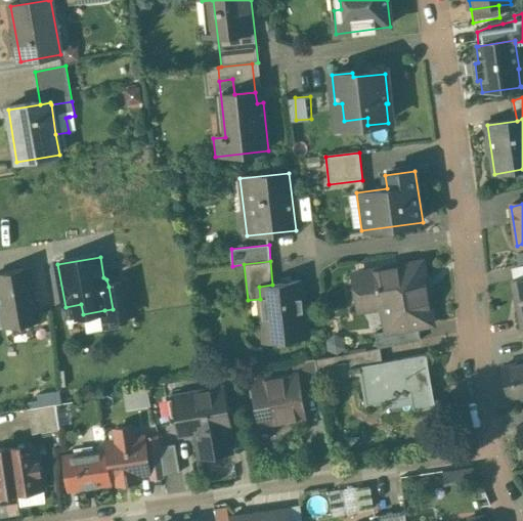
[(427,291),(415,293),(409,266),(353,276),(357,303),(382,298),(381,291),(388,290),(395,331),(395,332),(419,328),(433,326),(427,291)]
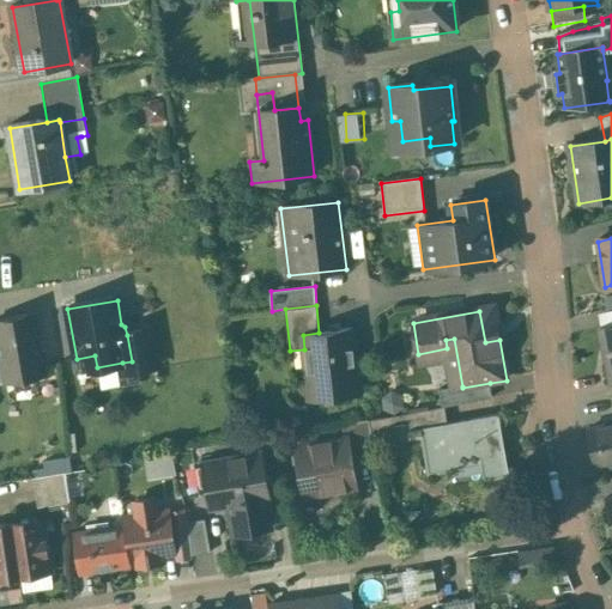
[(35,315),(0,321),(0,353),(0,357),(0,384),(46,377),(40,345),(35,315)]
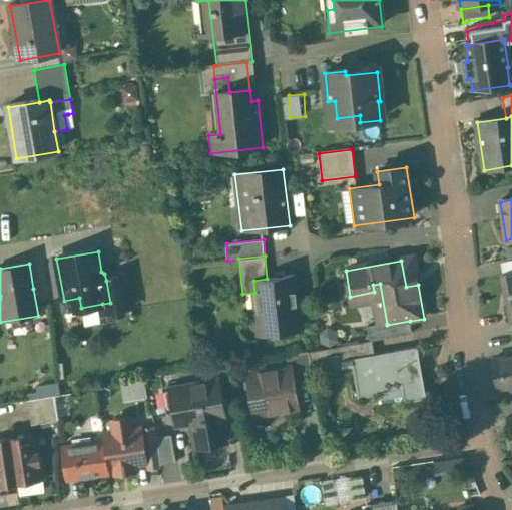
[(511,274),(503,276),(511,318),(511,274)]
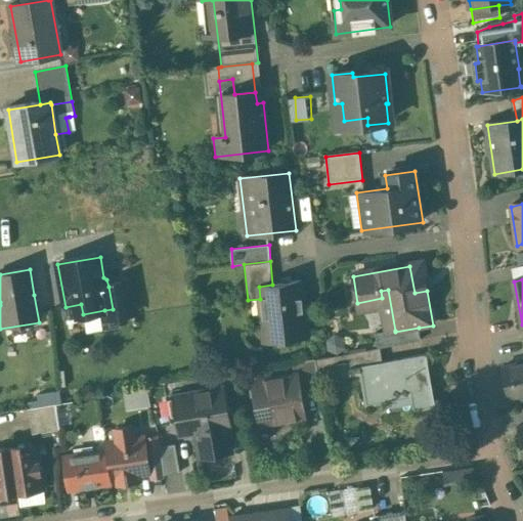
[(272,285),(259,287),(260,299),(264,298),(266,314),(262,314),(265,342),(308,338),(301,281),(272,285)]
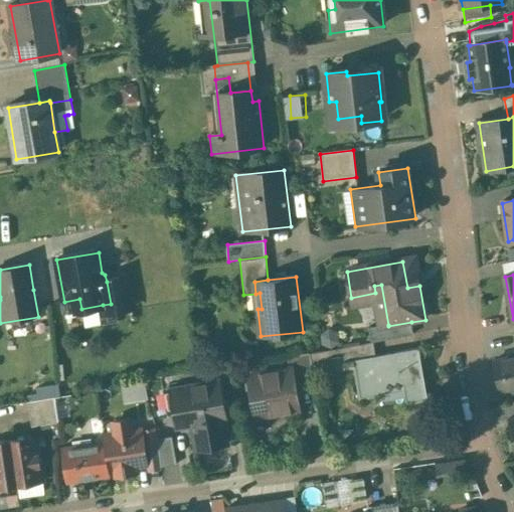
[(127,278),(107,282),(111,304),(103,305),(104,314),(133,309),(127,278)]
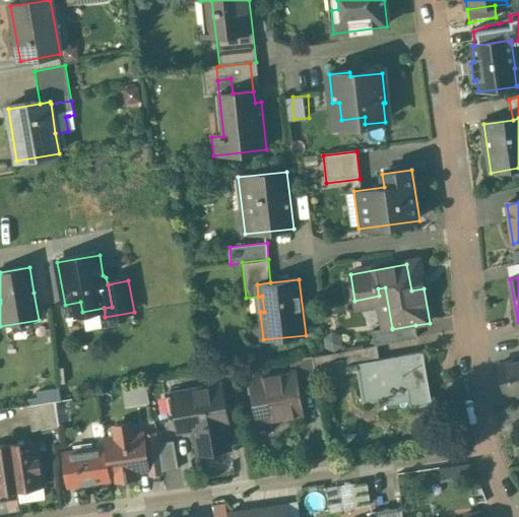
[(56,288),(34,293),(37,311),(40,311),(40,310),(60,306),(56,288)]
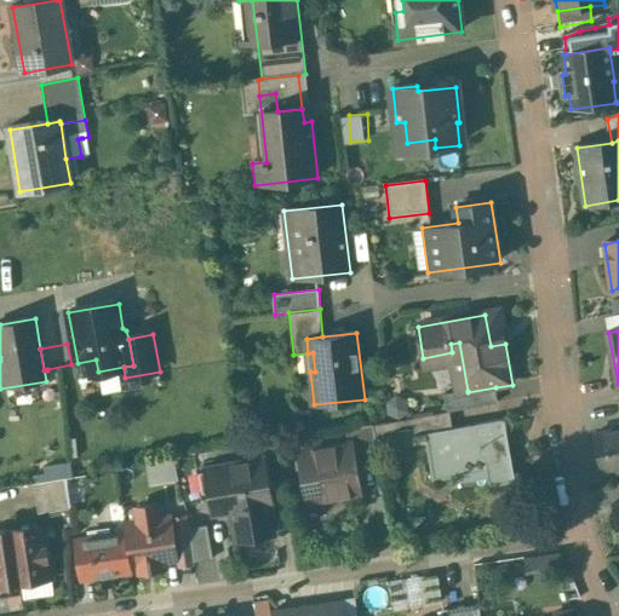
[(78,363),(74,363),(76,380),(80,384),(99,380),(98,372),(96,360),(78,363)]
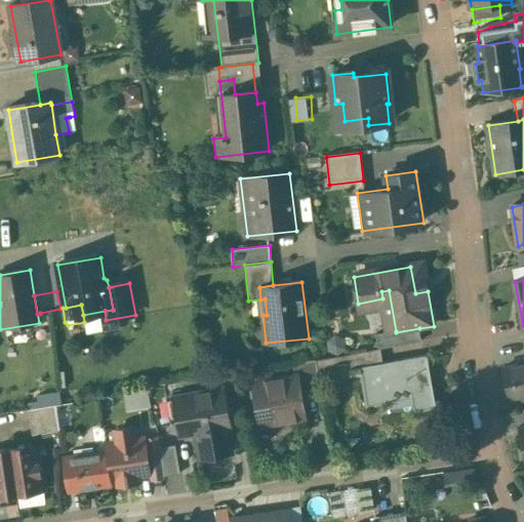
[(396,331),(376,334),(378,350),(421,343),(419,328),(396,332),(396,331)]
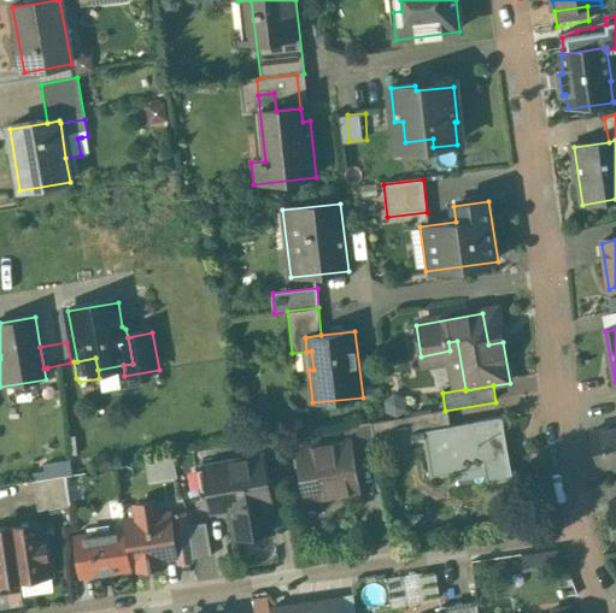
[(447,411),(410,417),(412,440),(424,437),(423,431),(451,426),(447,411)]
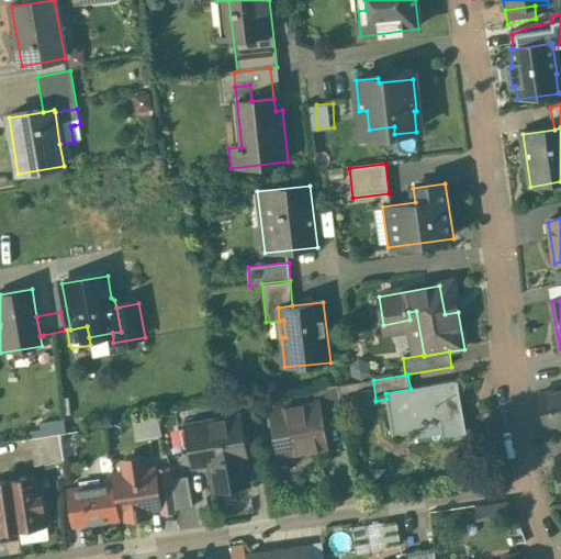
[(411,389),(385,393),(386,399),(393,436),(441,427),(444,442),(467,438),(461,406),(459,407),(455,383),(457,383),(457,381),(411,389)]
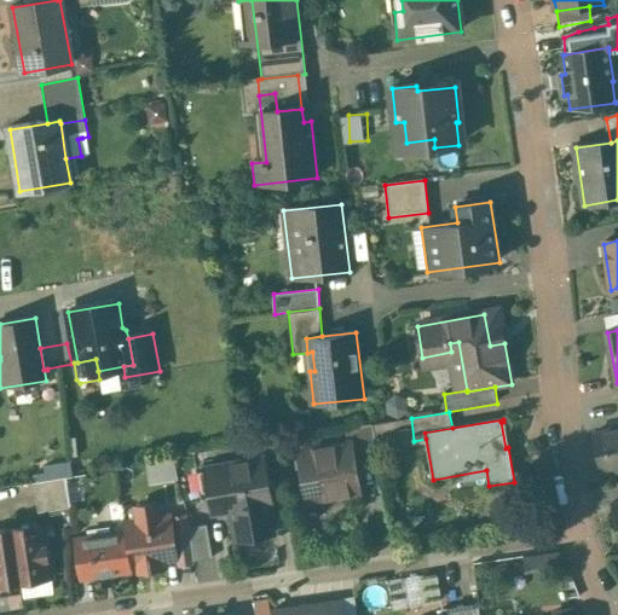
[(373,425),(346,429),(348,444),(351,444),(354,463),(379,459),(373,425)]
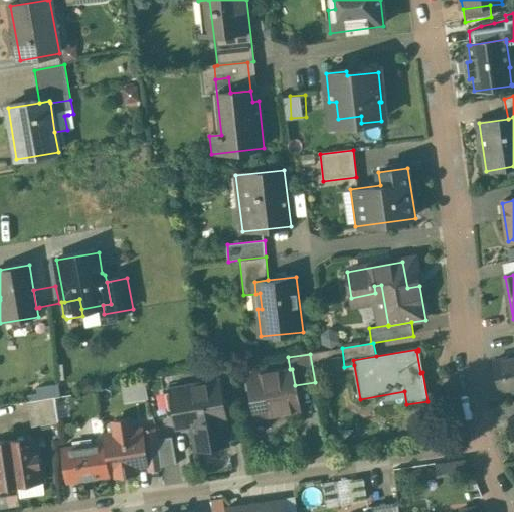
[(513,357),(493,362),(499,391),(513,387),(513,357)]
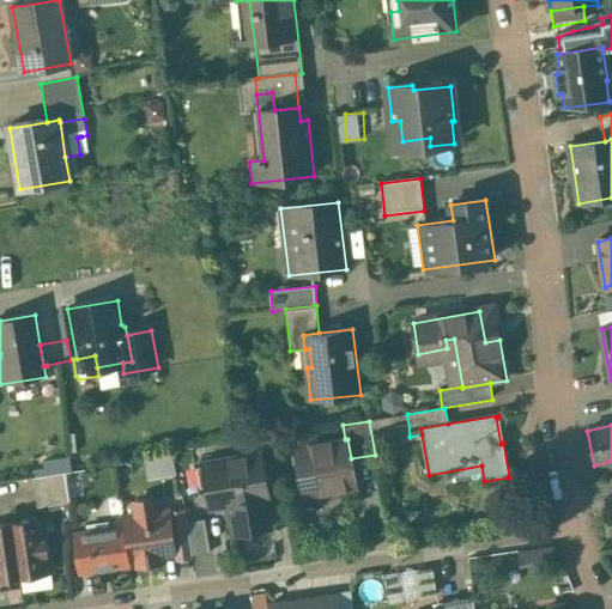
[(345,439),(297,448),(297,451),(292,456),(294,464),(301,469),(306,497),(356,487),(351,458),(347,439),(345,439)]
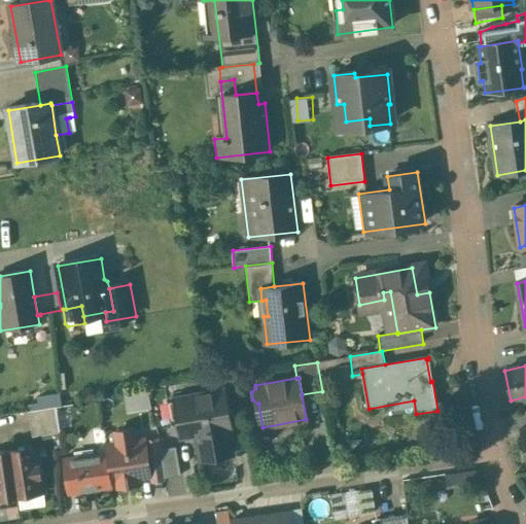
[(226,390),(173,399),(180,439),(197,435),(229,430),(233,429),(226,390)]
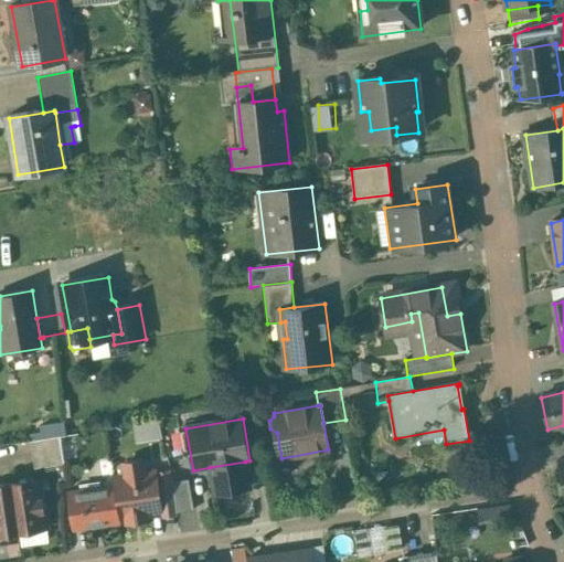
[(61,437),(32,442),(35,469),(64,465),(61,437)]
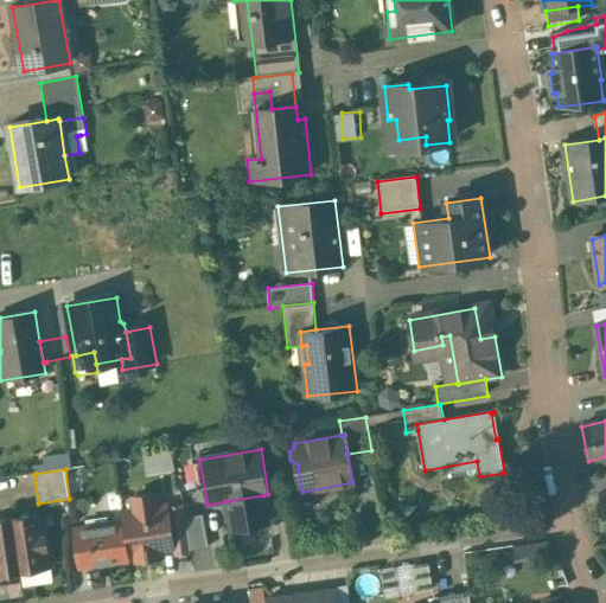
[(263,495),(227,501),(231,530),(268,524),(263,495)]
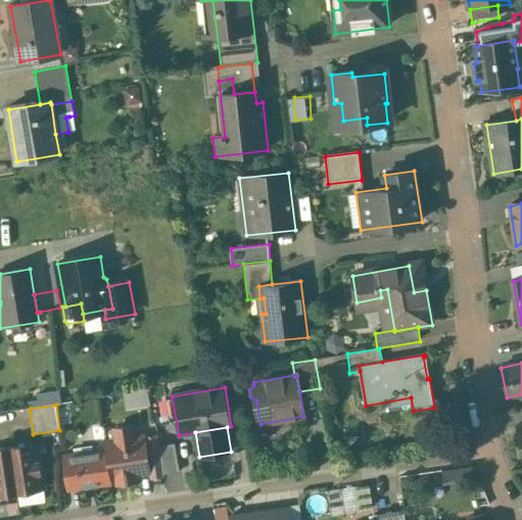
[(131,428),(116,430),(119,441),(105,443),(106,450),(110,478),(119,477),(120,483),(134,481),(133,475),(149,473),(147,458),(145,446),(144,438),(133,439),(131,428)]
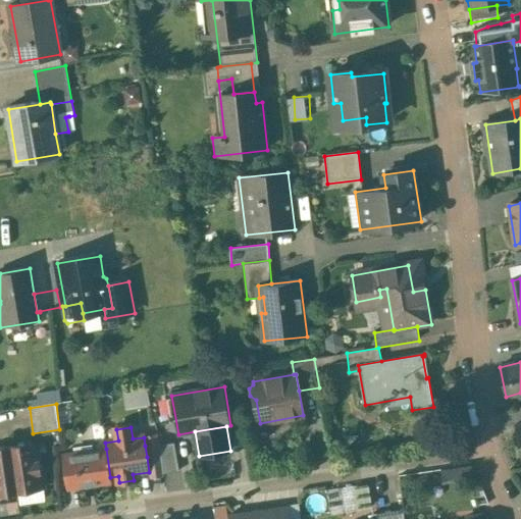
[(159,444),(145,446),(147,457),(161,455),(159,444)]
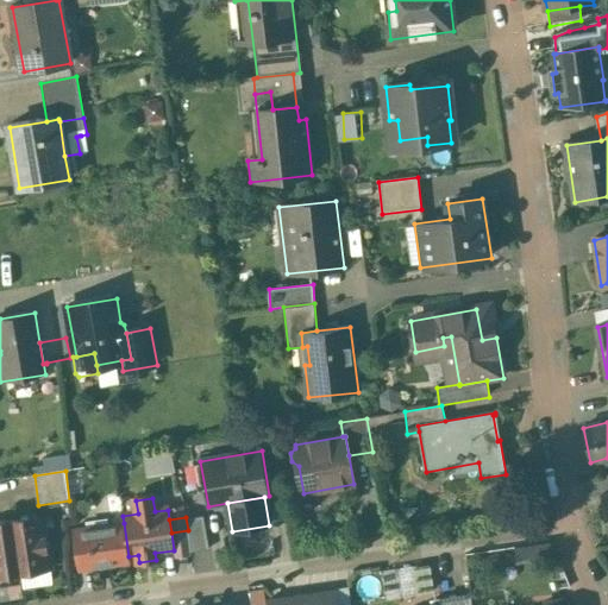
[(204,517),(187,520),(188,530),(192,553),(210,550),(204,517)]
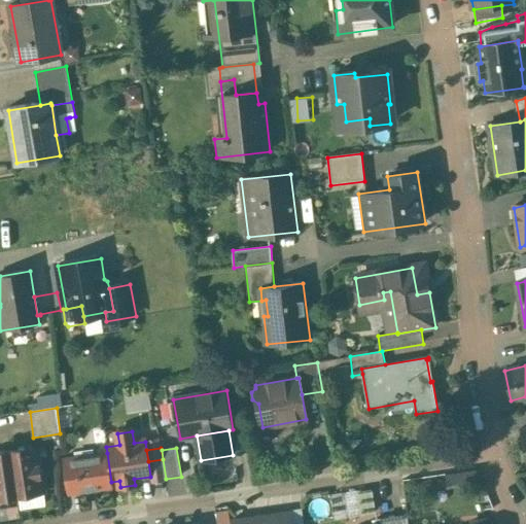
[(26,450),(0,453),(0,498),(44,492),(37,450),(27,452),(26,450)]
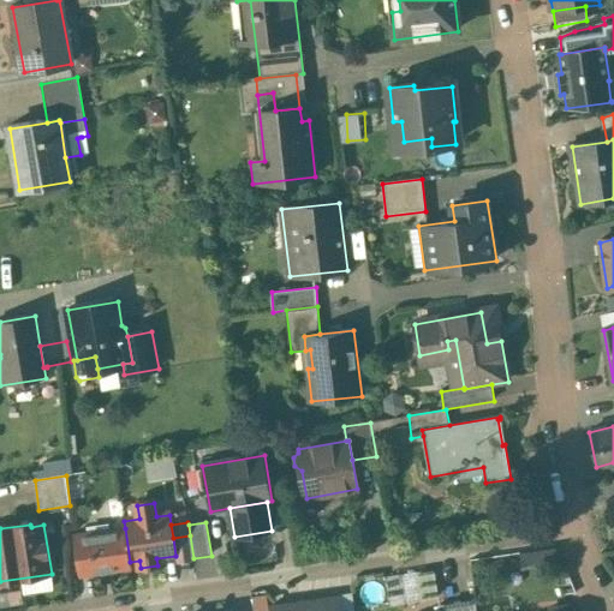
[(125,528),(76,535),(75,535),(81,576),(82,576),(131,569),(130,562),(125,528)]
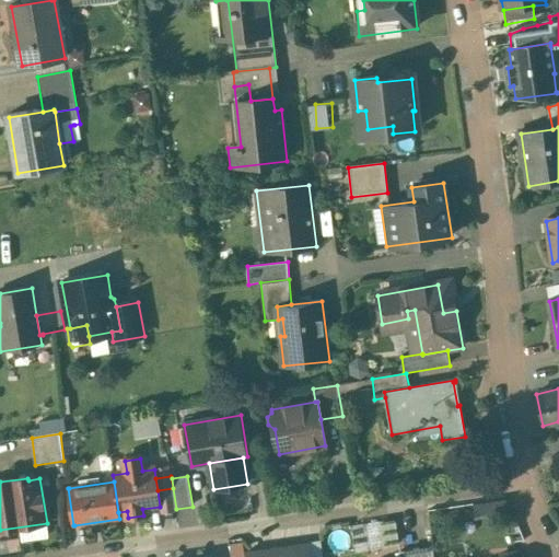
[(363,546),(400,546),(400,520),(363,520),(363,546)]
